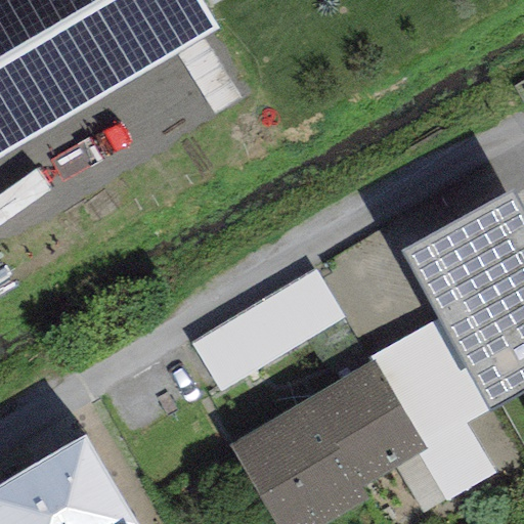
[(0,0),(0,157),(216,31),(198,0),(0,0)]
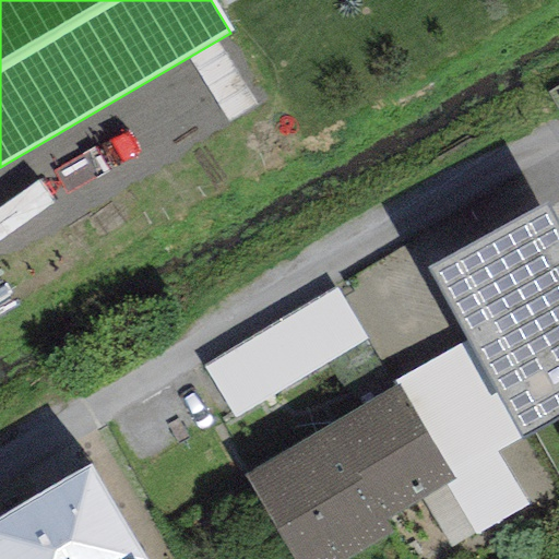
[(558,227),(546,204),(429,269),(466,340),(522,436),(558,416),(558,227)]
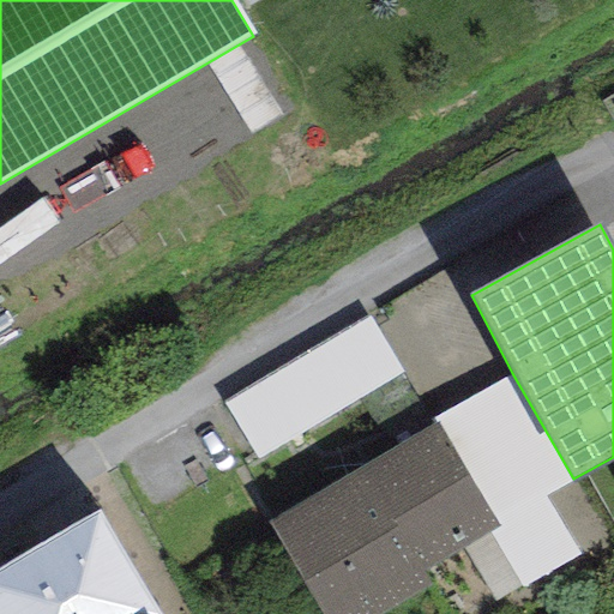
[(404,374),(369,315),(223,403),(258,462),(404,374)]
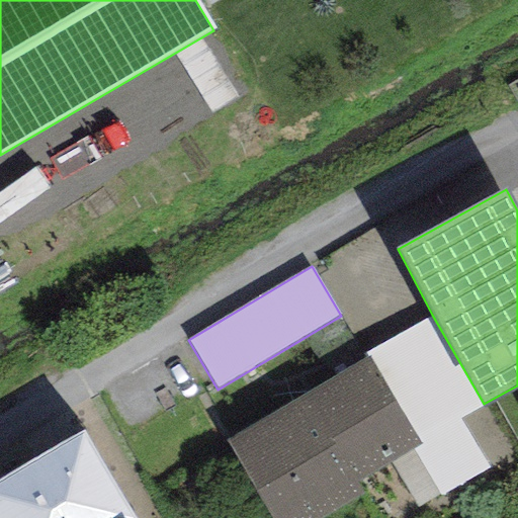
[(365,353),(367,358),(370,356),(422,445),(414,450),(440,497),(489,469),(459,419),(484,404),(432,315),(365,353)]
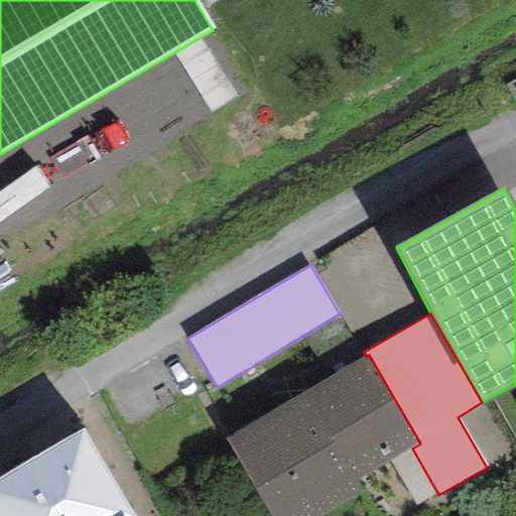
[(366,357),(225,438),(270,515),(321,515),(364,492),(358,481),(412,448),(420,443),(369,355),(366,357)]
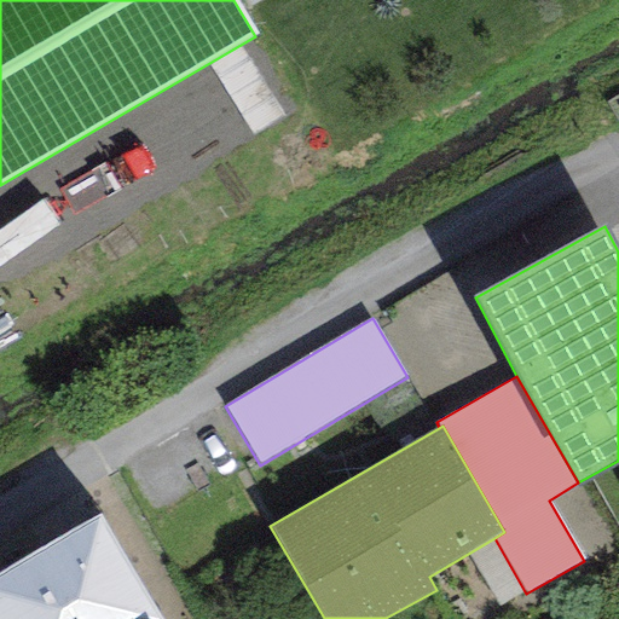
[(158,618),(98,515),(0,573),(0,618),(158,618)]
